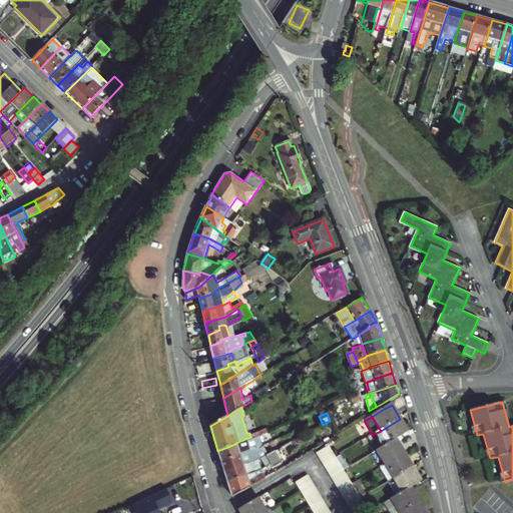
[(388,443),(395,438),(407,431),(400,419),(381,431),(388,443)]
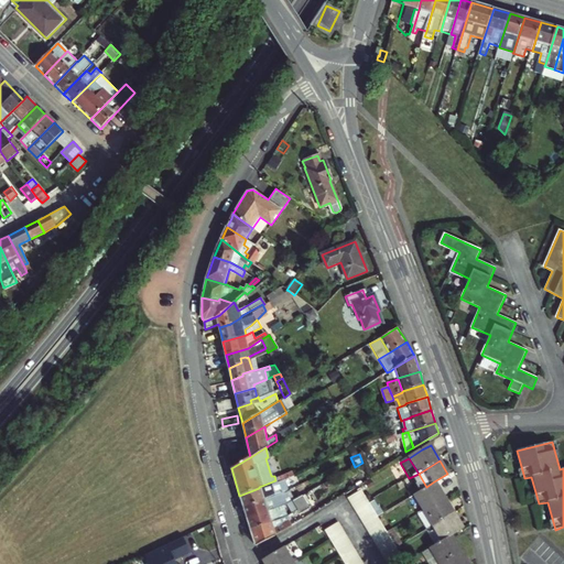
[(239,496),(242,507),(289,487),(284,477),(275,480),(264,485),(259,487),(259,488),(239,496)]
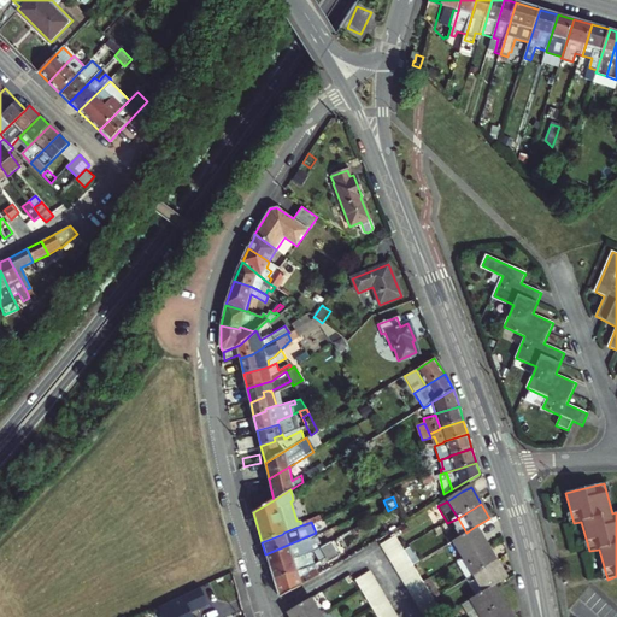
[(462,558),(485,545),(475,527),(466,533),(452,541),(462,558)]
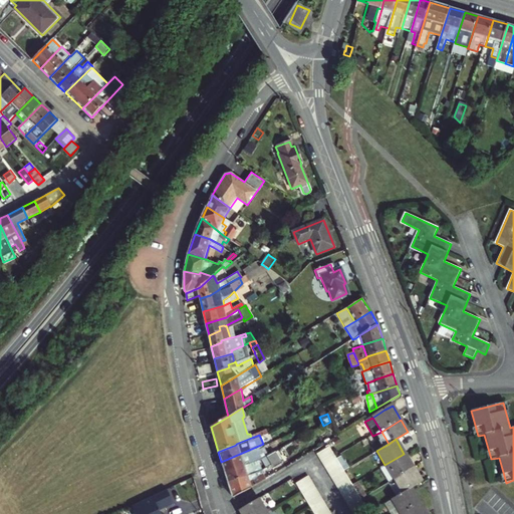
[(225,472),(251,461),(259,457),(264,455),(267,453),(263,444),(221,462),(225,472)]
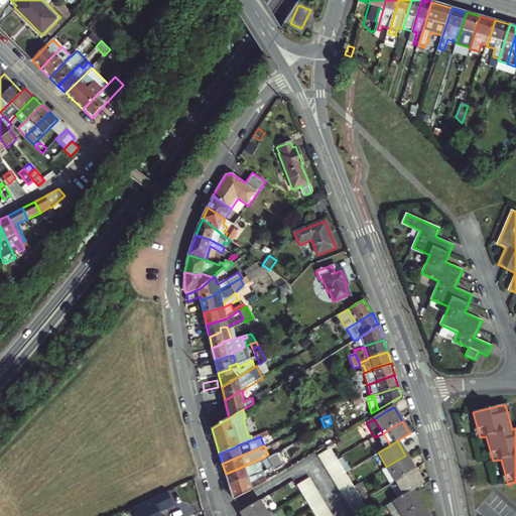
[(317,456),(321,463),(334,456),(330,448),(317,456)]
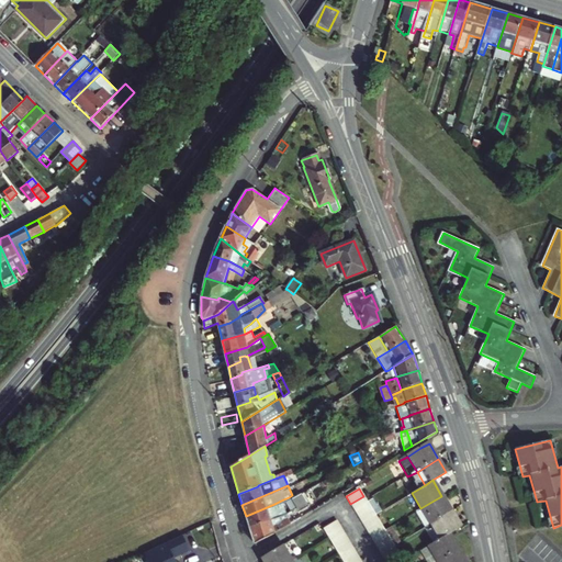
[(292,495),(289,497),(293,506),(294,508),(304,503),(299,492),(292,495)]
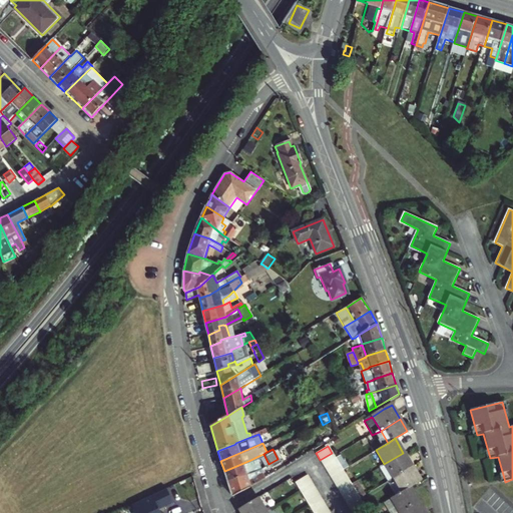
[(332,453),(320,460),(324,466),(336,459),(335,457),(332,453)]
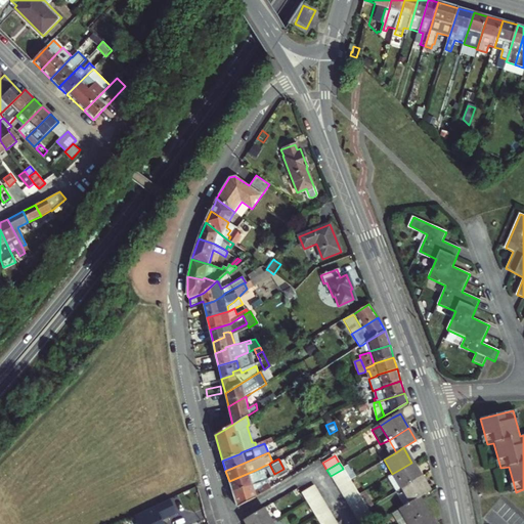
[(421,477),(411,463),(392,474),(400,488),(421,477)]
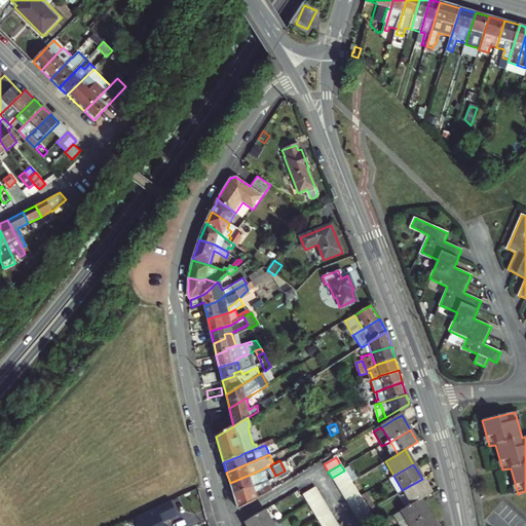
[(270,465),(265,467),(269,477),(274,474),(270,465)]
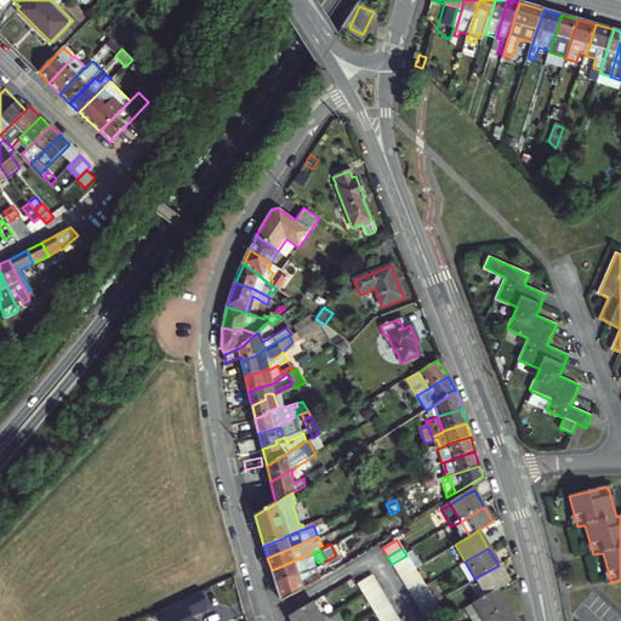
[(406,556),(392,564),(396,571),(411,563),(406,556)]
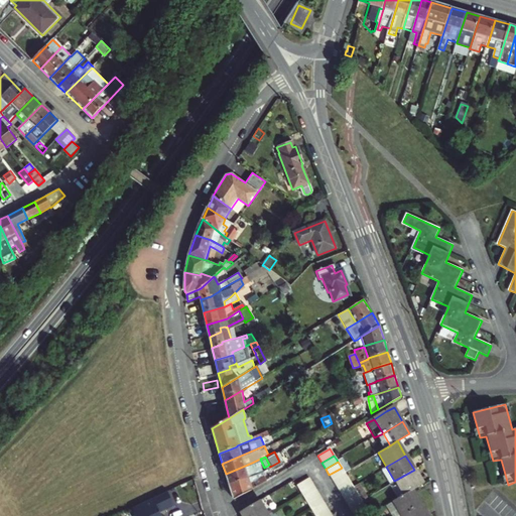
[(226,474),(229,485),(262,471),(265,470),(264,468),(261,469),(258,463),(253,465),(252,463),(226,474)]
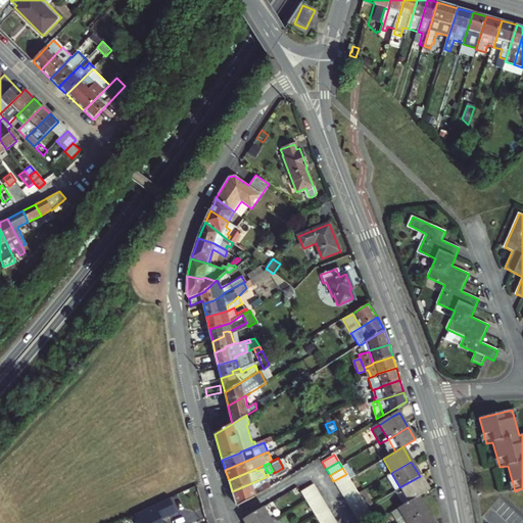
[(333,481),(337,487),(349,480),(348,479),(346,474),(333,481)]
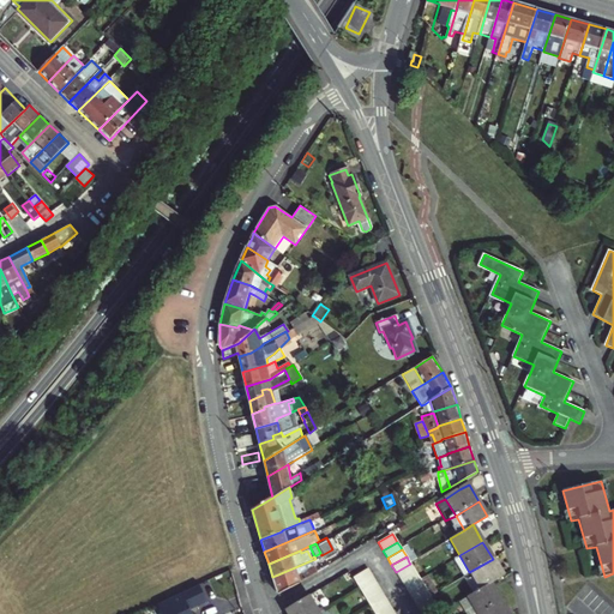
[(503,576),(493,559),(469,572),(480,589),(491,583),(503,576)]
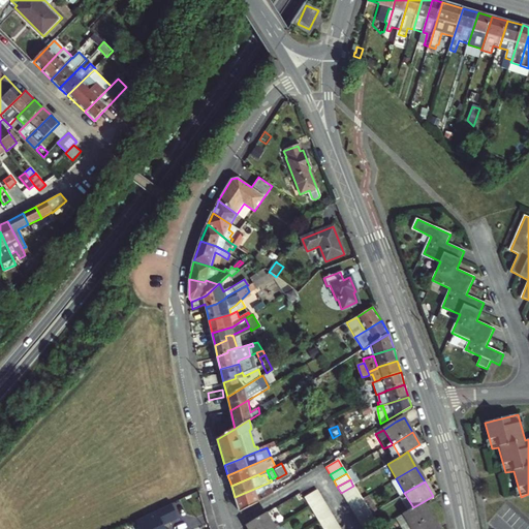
[(235,497),(240,512),(258,502),(258,503),(267,498),(275,494),(269,483),(235,497)]
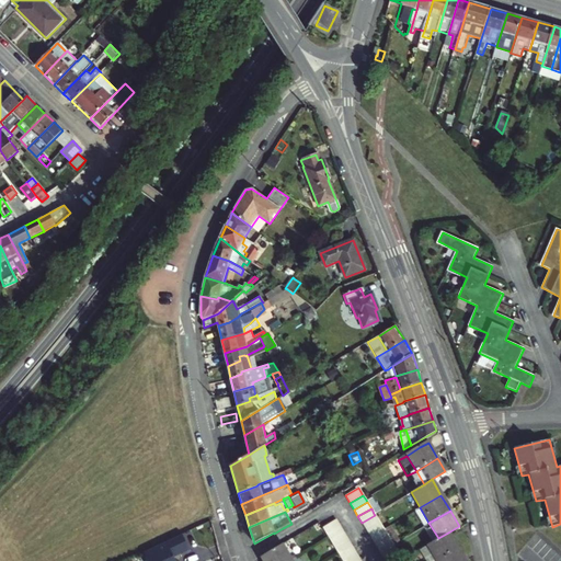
[(375,515),(362,523),(365,529),(378,521),(375,515)]
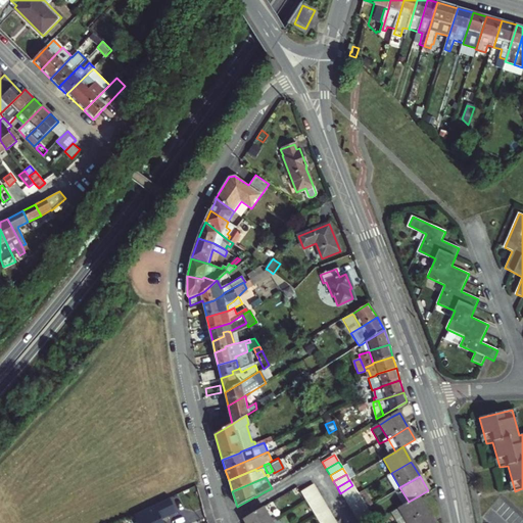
[(300,492),(303,498),(317,491),(313,485),(300,492)]
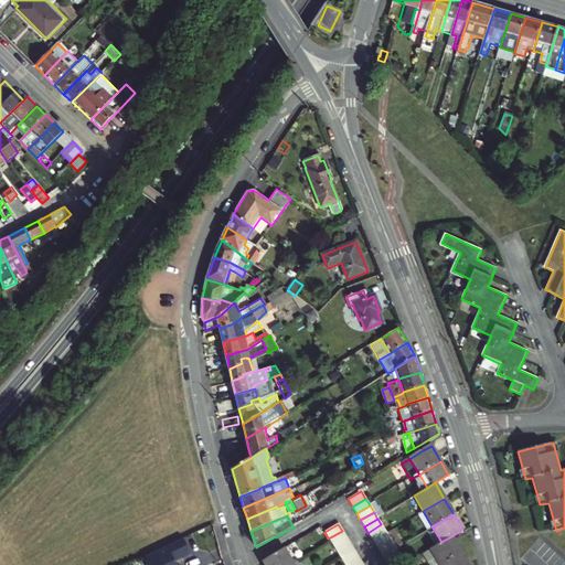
[(381,524),(368,533),(372,540),(385,531),(381,524)]
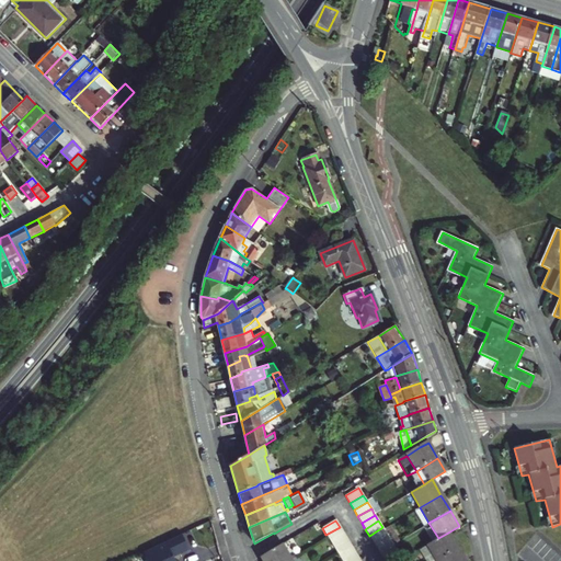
[(328,537),(330,541),(344,534),(340,527),(325,535),(328,537)]
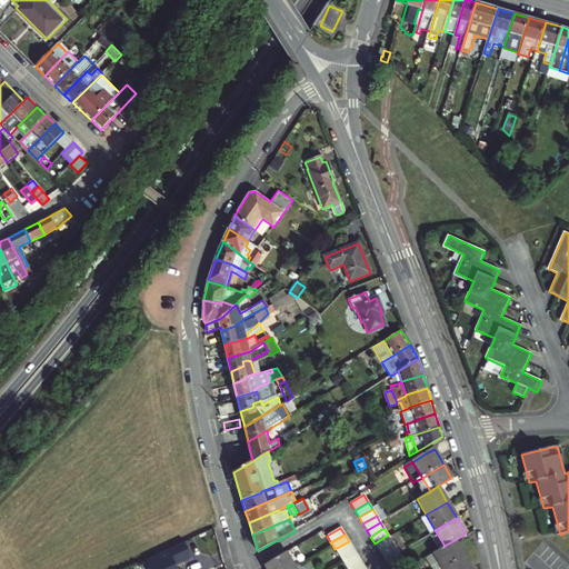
[(375,543),(378,550),(391,541),(389,537),(388,535),(375,543)]
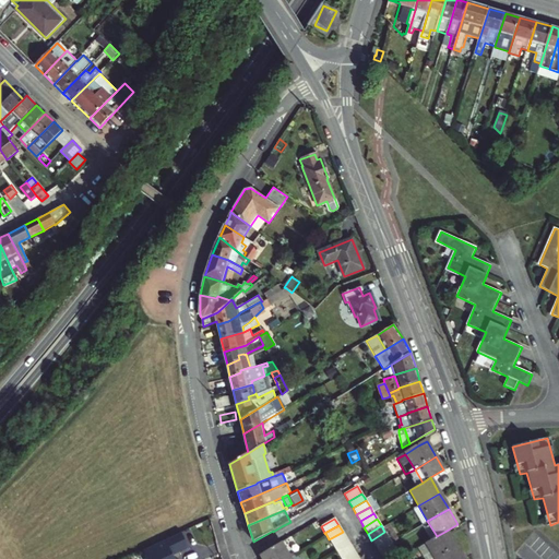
[(435,558),(456,547),(447,531),(437,536),(425,543),(435,558)]
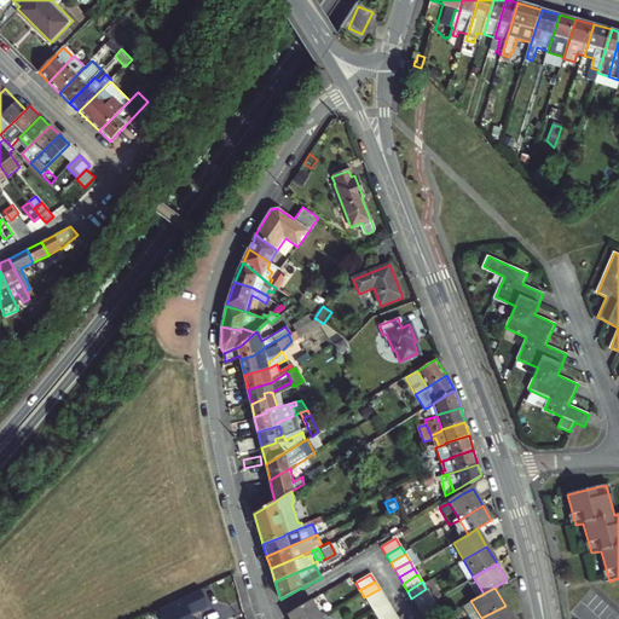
[(201,589),(160,609),(163,618),(194,618),(191,614),(209,606),(201,589)]
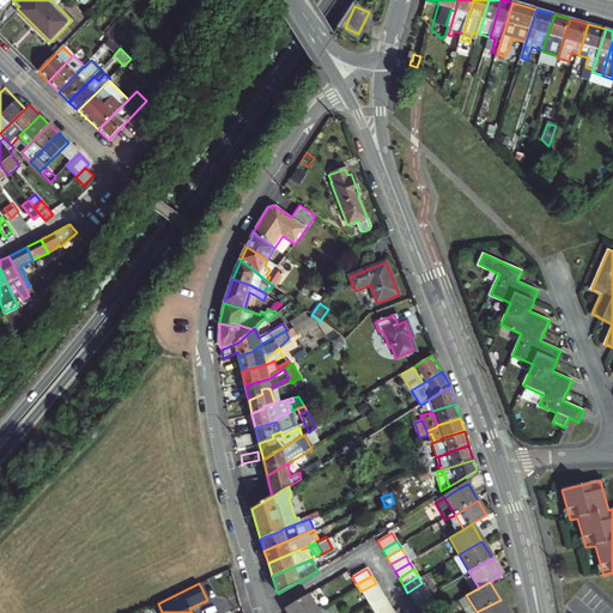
[(360,592),(365,599),(380,589),(376,583),(360,592)]
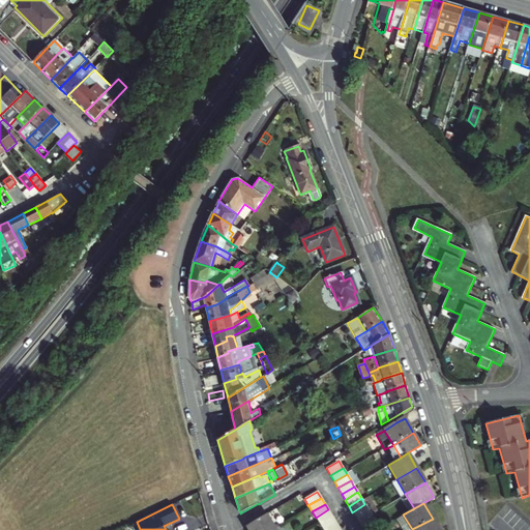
[(352,512),(356,519),(369,510),(364,504),(352,512)]
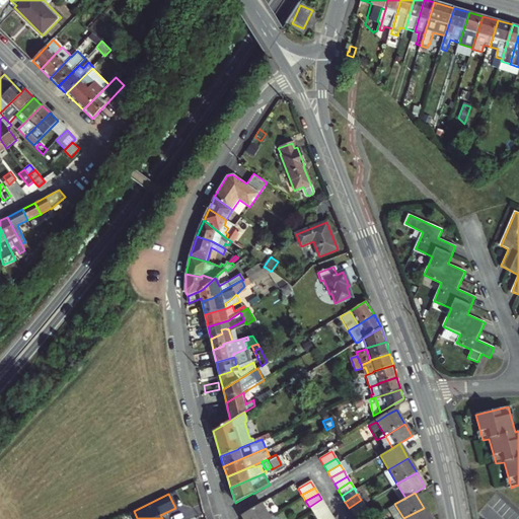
[(321,499),(309,507),(312,512),(313,513),(325,506),(321,499)]
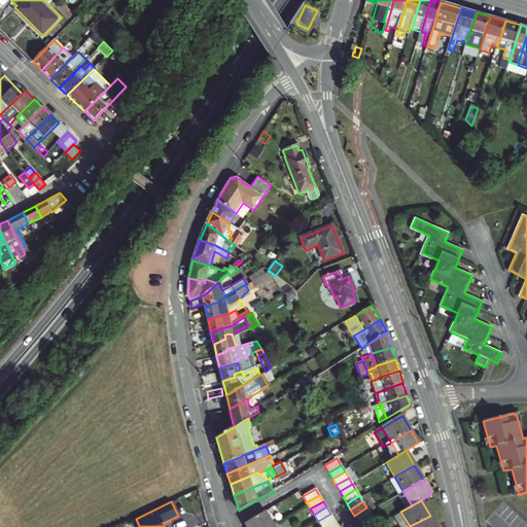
[(366,507),(354,516),(357,522),(370,514),(369,512),(366,507)]
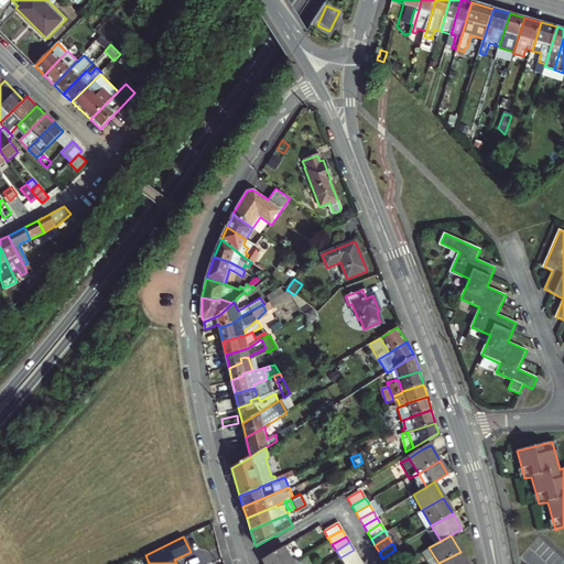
[(284,548),(262,560),(264,563),(290,563),(293,562),(284,548)]
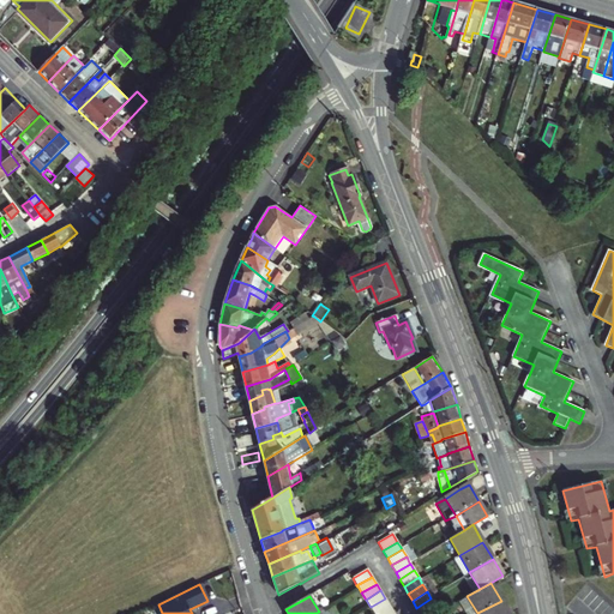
[(375,613),(390,606),(385,599),(371,607),(374,613),(375,613)]
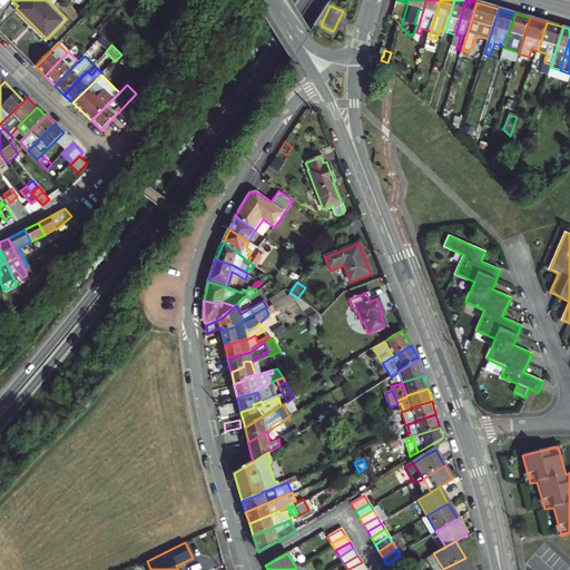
[(400,556),(386,564),(390,569),(393,569),(404,563),(400,556)]
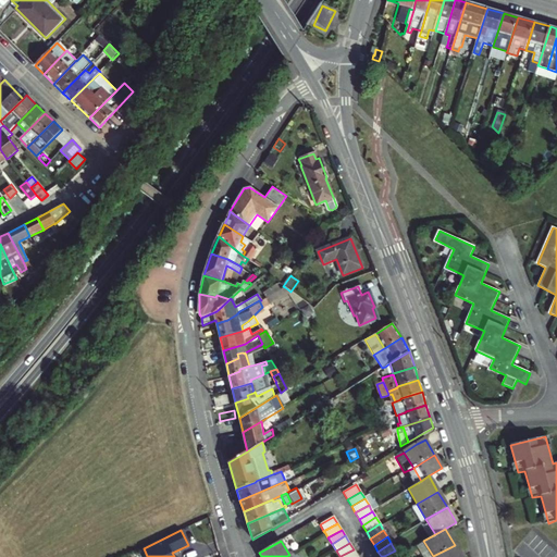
[(461,556),(455,545),(433,556),(461,556)]
